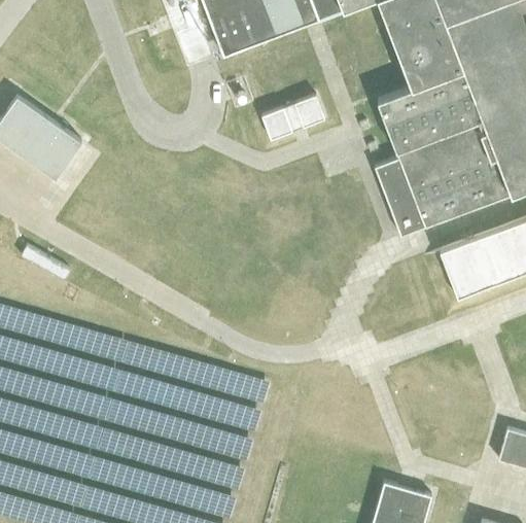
[(525,0),(200,0),(204,9),(209,23),(222,57),(222,58),(318,21),(318,22),(342,12),(374,0),(376,0),(410,89),(376,102),(397,159),(373,168),(399,237),(424,228),(488,203),(525,188),(525,0)]
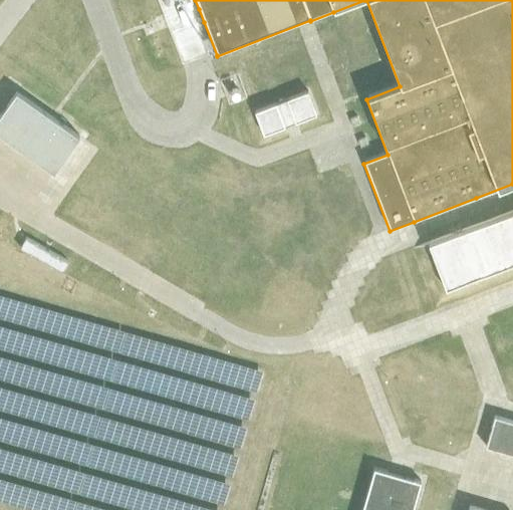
[(263,137),(315,116),(307,93),(254,114),(263,137)]
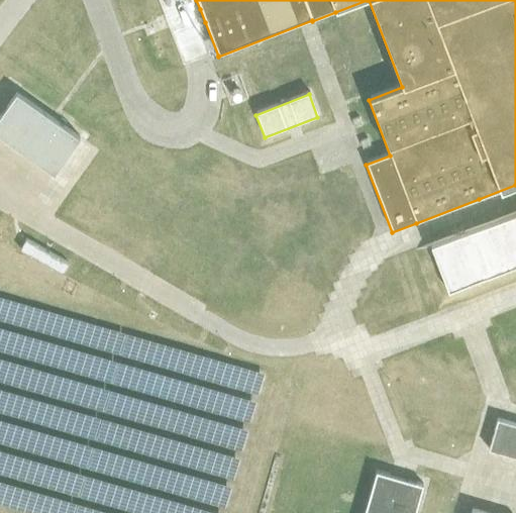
[(79,140),(16,96),(0,118),(0,138),(54,177),(79,140)]
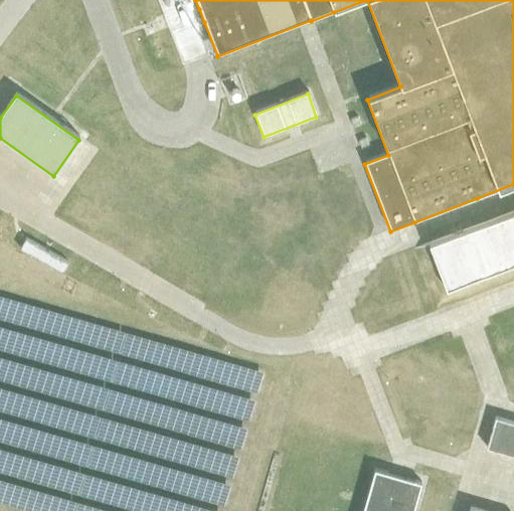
[(513,213),(429,246),(446,293),(513,266),(513,213)]
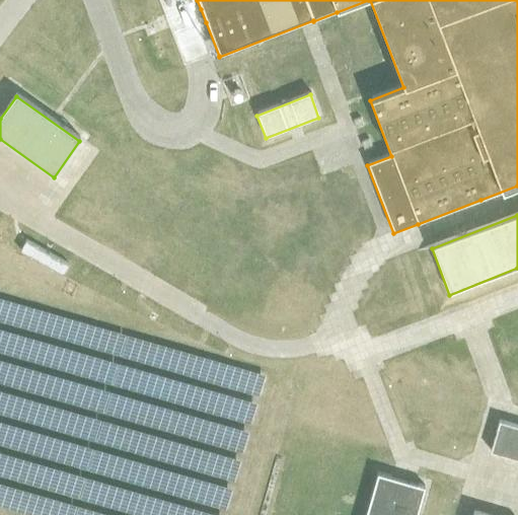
[(230,514),(268,365),(0,299),(0,508),(26,514),(230,514)]
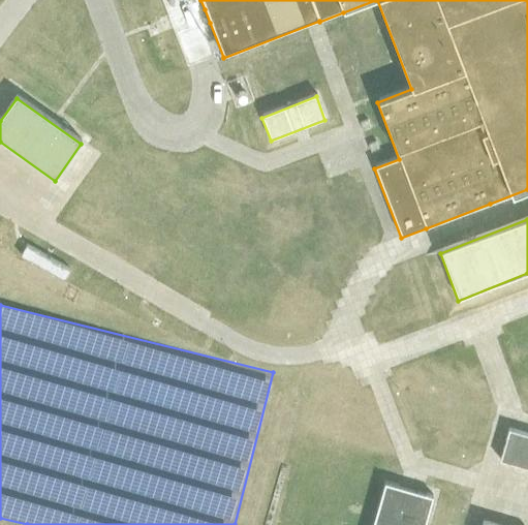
[(499,463),(527,470),(527,436),(508,431),(499,463)]
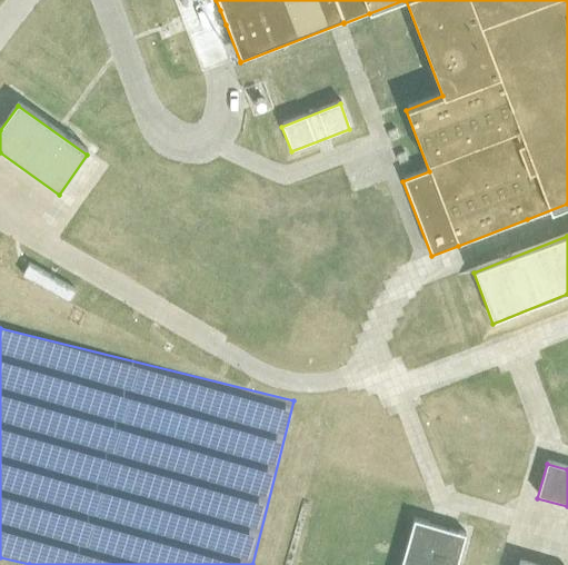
[(456,564),(465,536),(414,522),(400,564),(456,564)]
